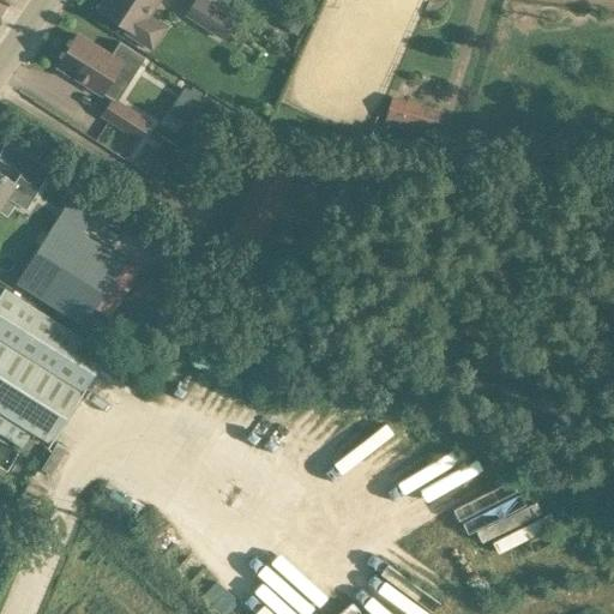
[(152,14),(161,0),(106,0),(101,10),(126,26),(122,32),(137,41),(152,14)]
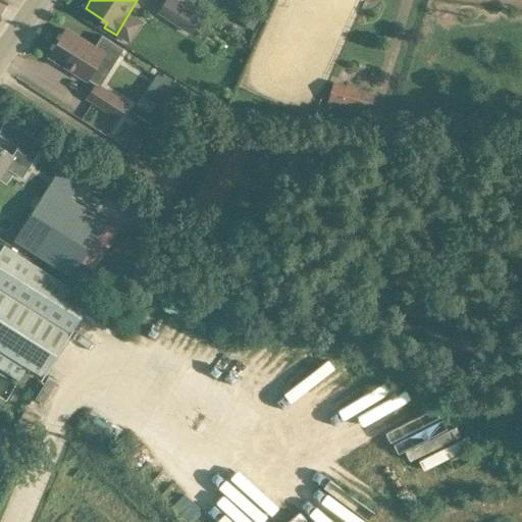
[(164,0),(157,12),(191,34),(202,15),(177,0),(164,0)]
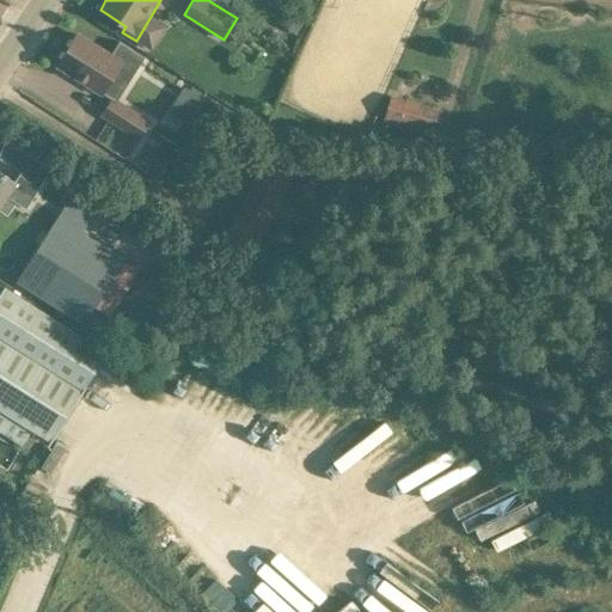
[(287,29),(297,35),(307,18),(289,7),(279,24),(287,29)]
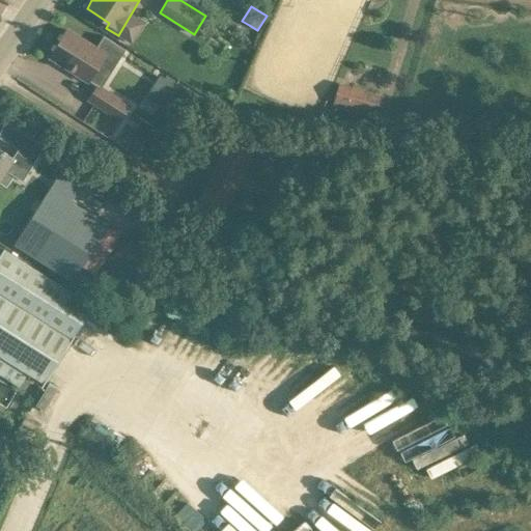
[(104,35),(95,48),(66,30),(50,56),(86,79),(98,61),(112,71),(126,49),(104,35)]
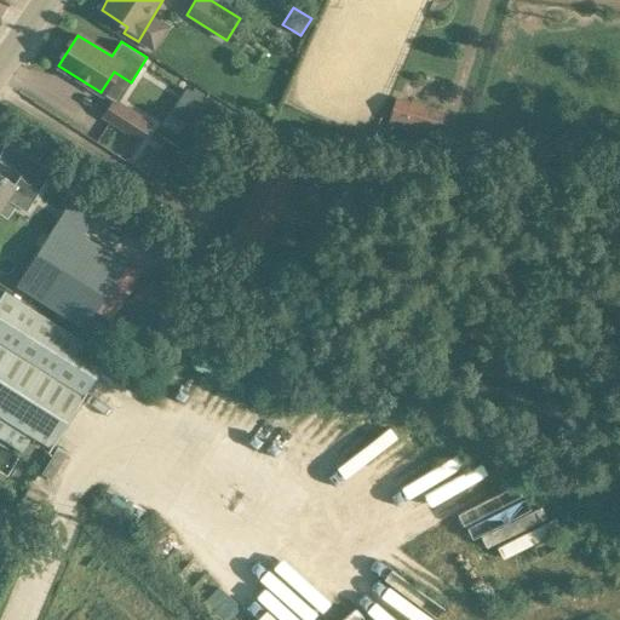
[(153,122),(116,101),(108,115),(144,137),(153,122)]
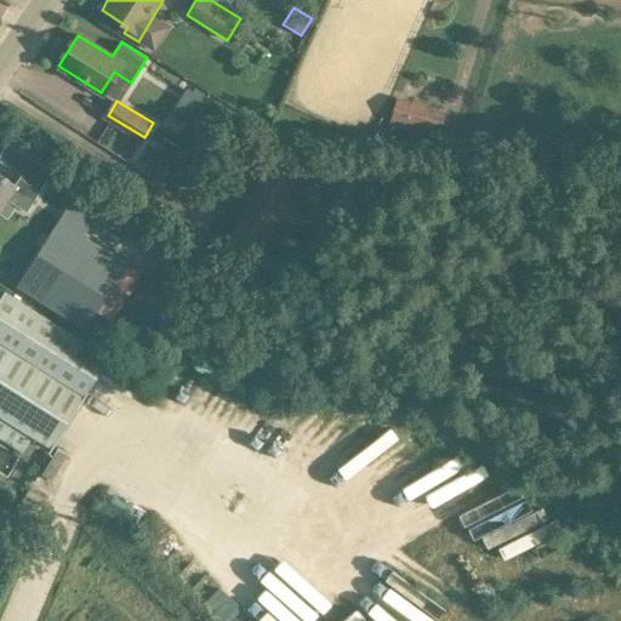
[(408,130),(438,138),(445,112),(415,102),(408,130)]
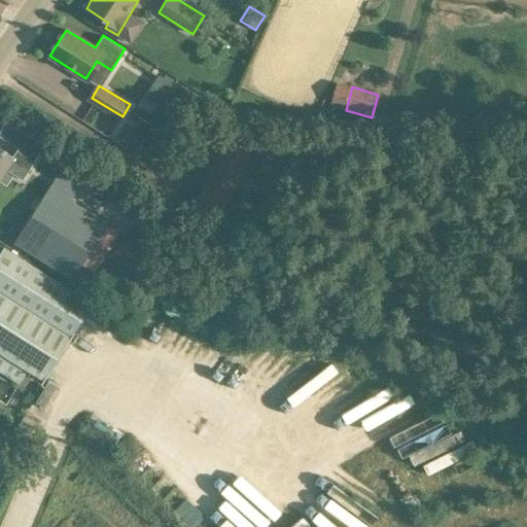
[(43,145),(24,132),(6,120),(5,121),(7,123),(0,134),(0,136),(14,146),(16,147),(15,150),(30,160),(33,162),(43,145)]
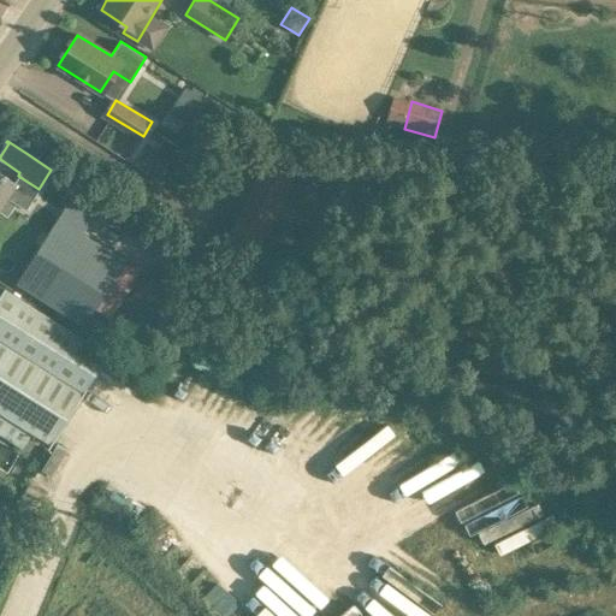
[(163,141),(155,154),(166,160),(173,148),(163,141)]
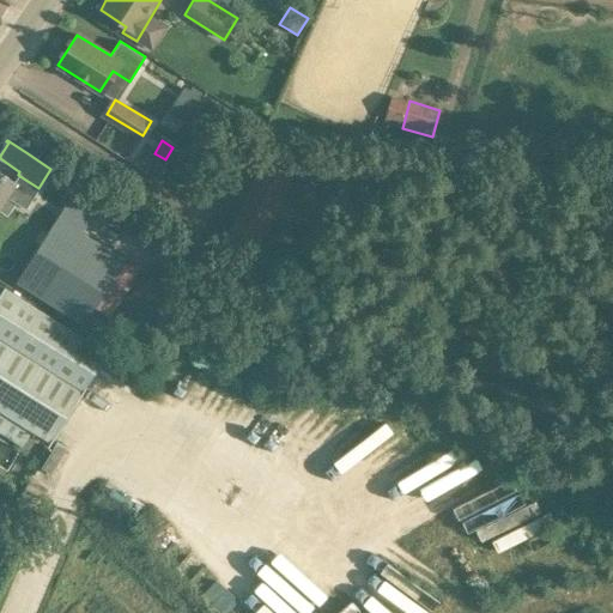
[(17,201),(5,194),(14,181),(11,178),(0,171),(0,211),(7,217),(17,201)]
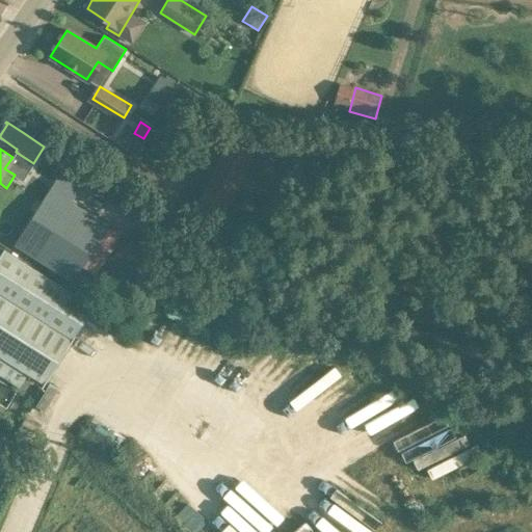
[(72,284),(73,283),(85,291),(96,276),(82,267),(109,225),(50,187),(12,245),(72,284)]
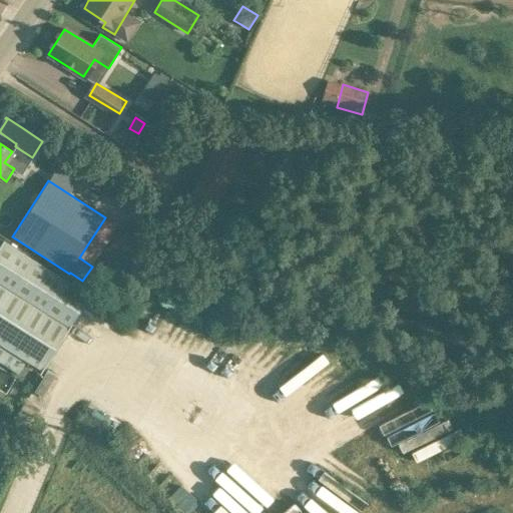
[(0,361),(18,373),(26,361),(42,371),(88,296),(3,240),(0,245),(0,361)]
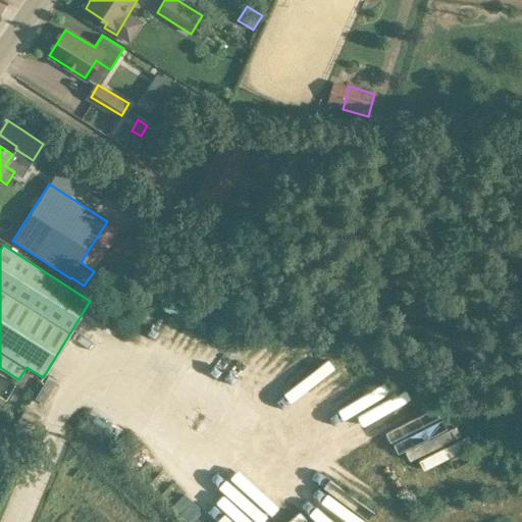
[(324,474),(310,494),(347,521),(360,521),(370,508),(324,474)]
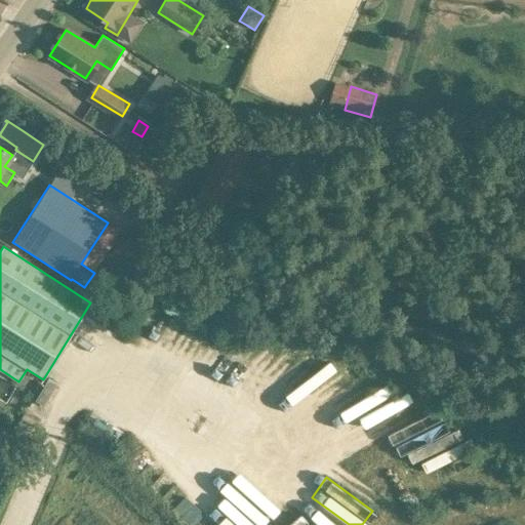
[(225,495),(256,524),(273,524),(274,524),(233,486),(225,495)]
